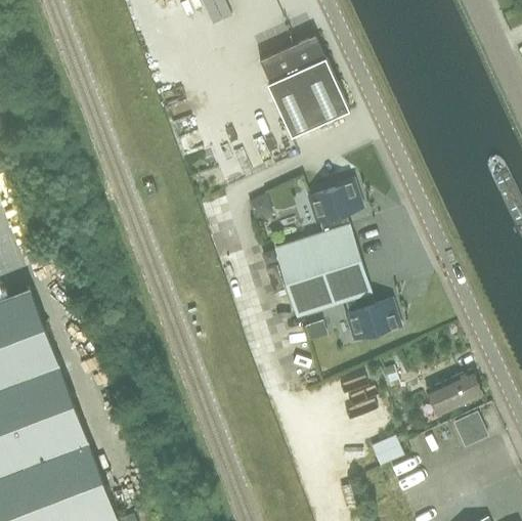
[(277,52),(258,61),(259,62),(269,85),(267,85),(291,137),(347,112),(315,40),(314,36),(277,52)]
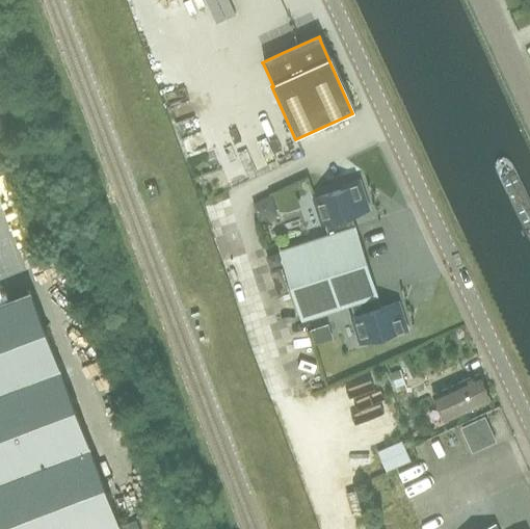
[(326,238),(277,254),(289,288),(364,264),(352,230),(345,232),(343,223),(344,219),(366,213),(356,184),(339,190),(340,192),(312,202),(320,228),(322,227),(326,238)]
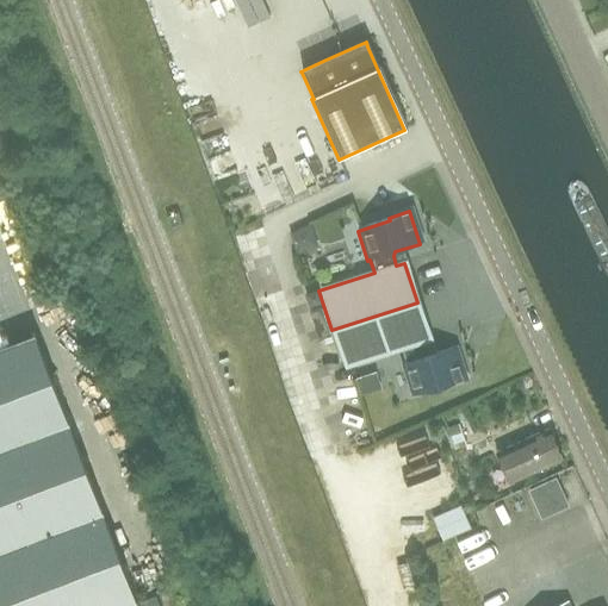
[(430,343),(417,303),(332,330),(345,370),(399,353),(404,366),(402,367),(411,397),(442,386),(444,388),(464,382),(453,349),(429,357),(425,355),(421,345),(430,343)]
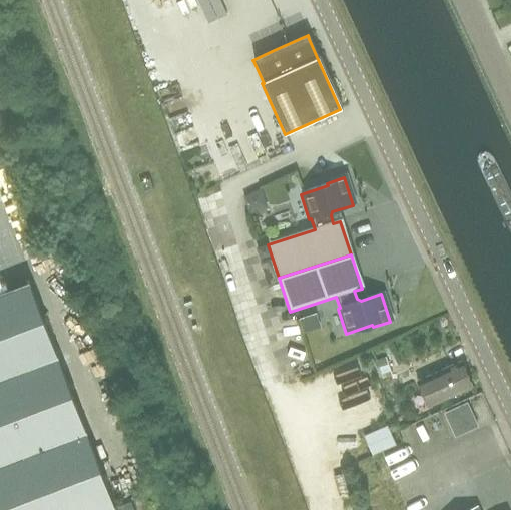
[(114,509),(28,283),(0,293),(0,509),(114,509)]
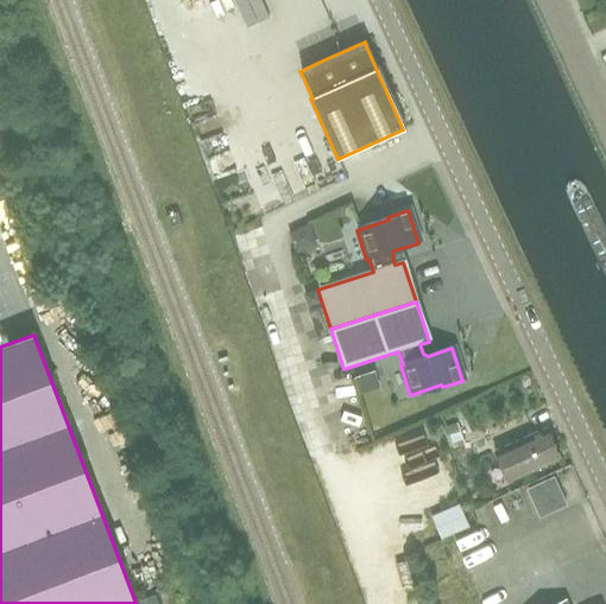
[(349,406),(359,430),(370,425),(361,402),(349,406)]
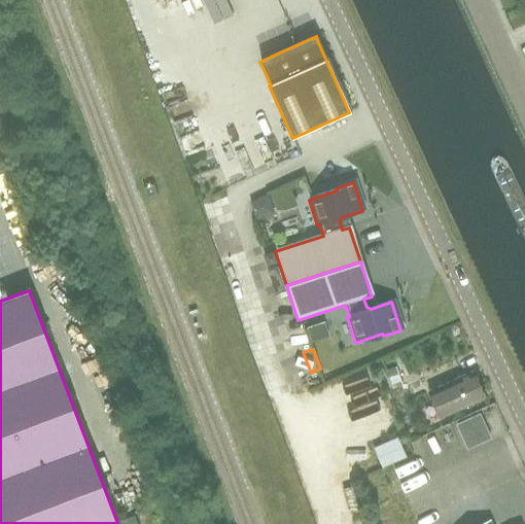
[(441,387),(427,393),(432,404),(440,420),(485,399),(473,373),(441,387)]
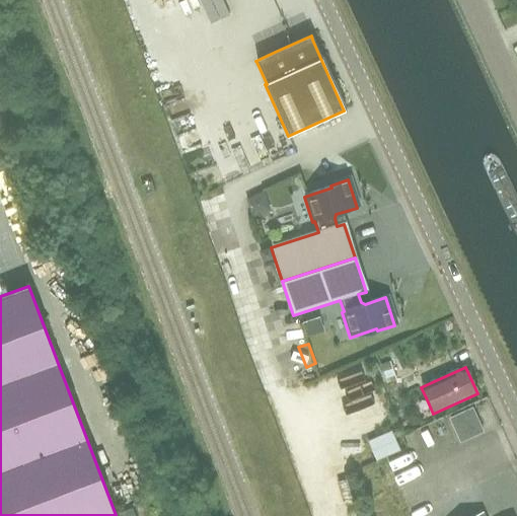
[(347,416),(381,401),(369,372),(335,386),(347,416)]
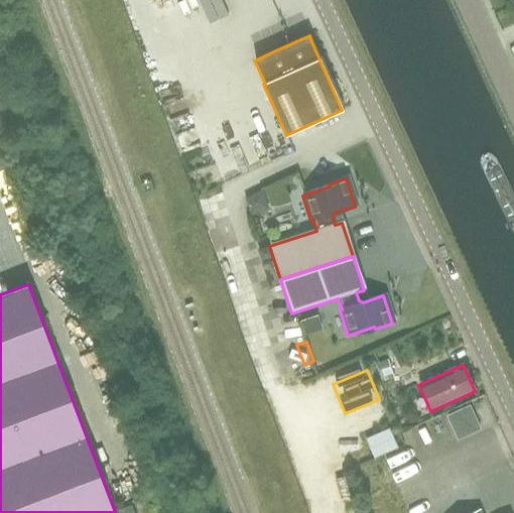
[(444,417),(456,441),(480,431),(469,406),(444,417)]
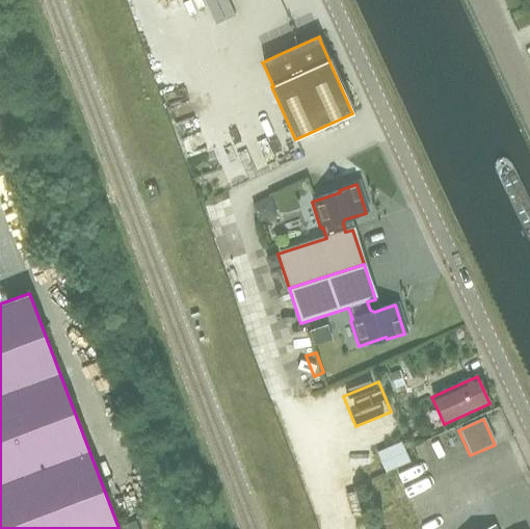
[(400,443),(375,454),(383,474),(408,463),(400,443)]
